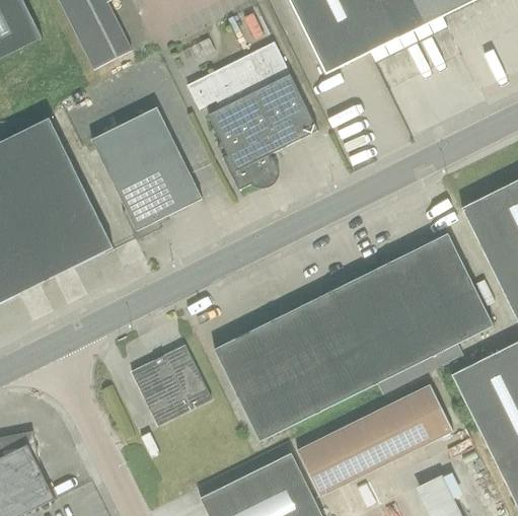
[(0,57),(42,37),(23,0),(0,0),(0,57)]
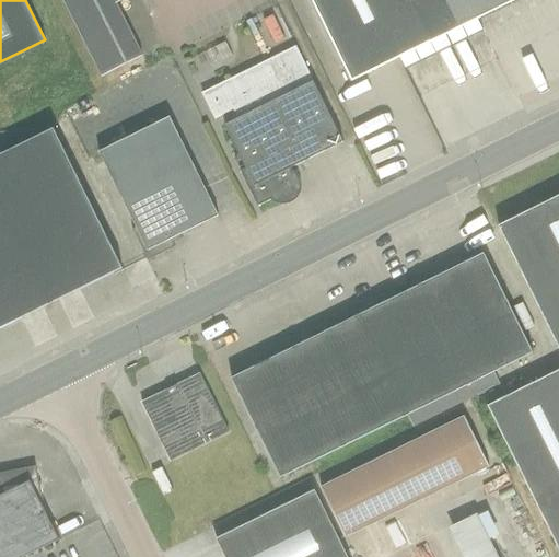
[(63,0),(101,74),(142,54),(116,0),(63,0)]
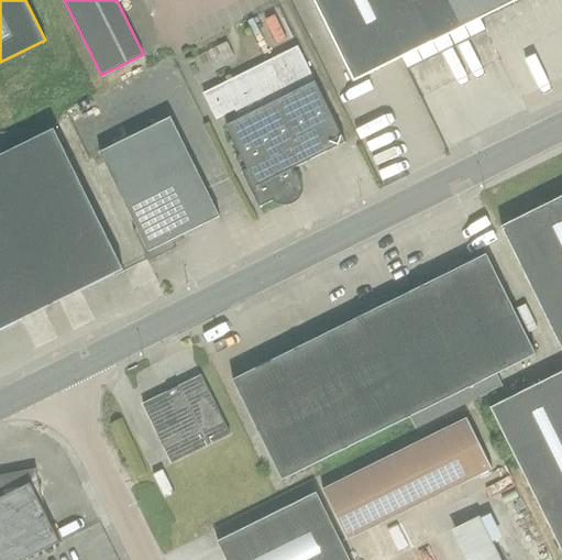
[(313,0),(353,79),(431,41),(459,26),(513,0),(313,0)]
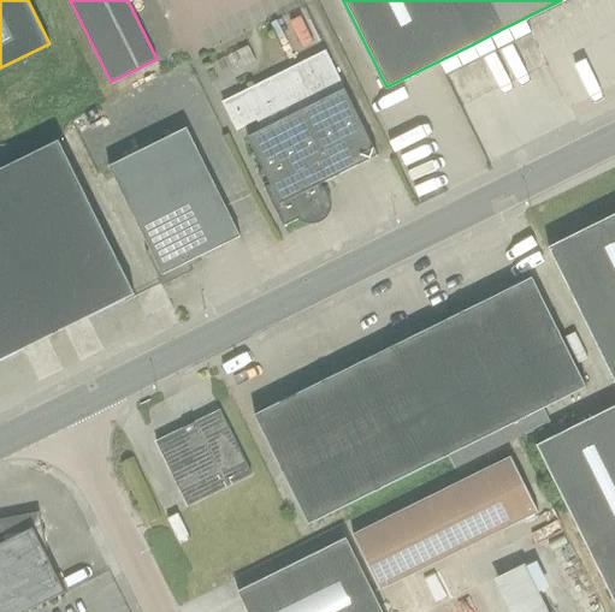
[(305,43),(315,37),(302,12),(291,18),(305,43)]
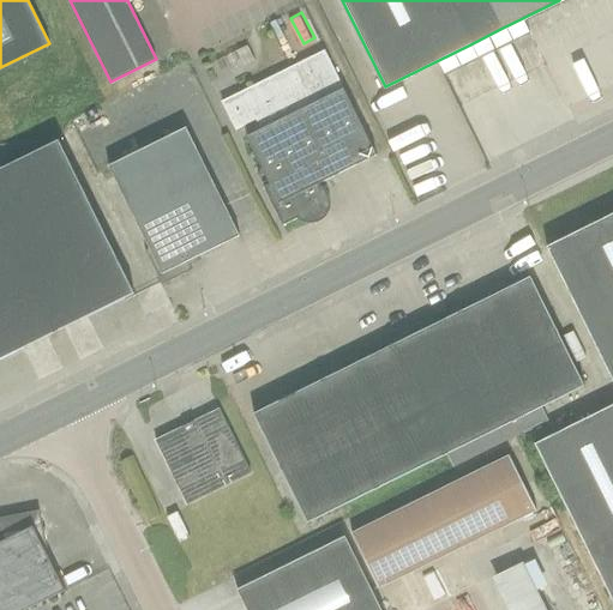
[(282,223),(300,213),(304,219),(328,207),(319,191),(322,189),(318,181),(376,152),(324,48),(221,100),(234,127),(256,118),(260,127),(245,134),(269,181),(263,185),(282,223)]
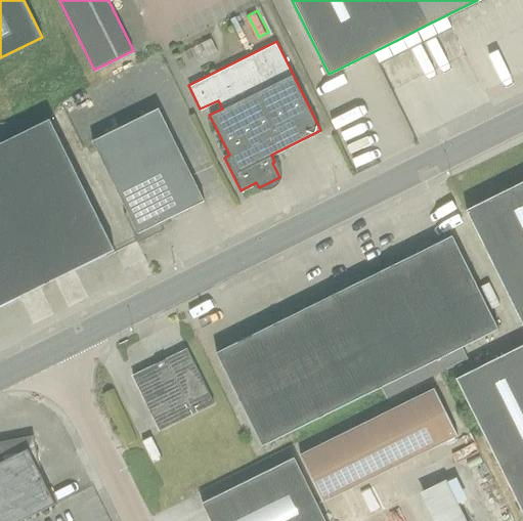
[(160,221),(204,200),(159,106),(92,139),(127,210),(123,212),(138,242),(164,228),(160,221)]
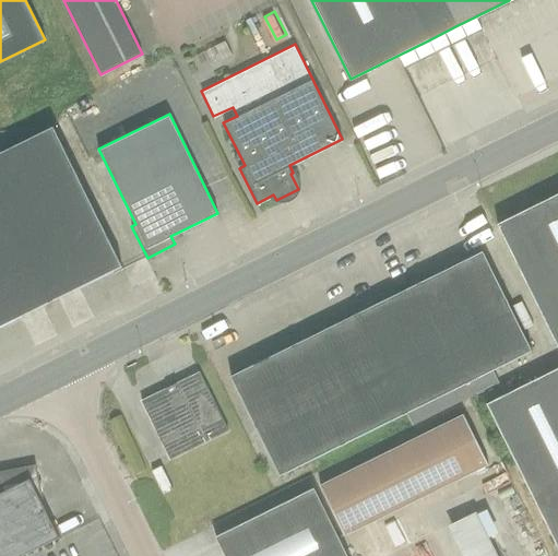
[(0,326),(121,265),(52,126),(0,152),(0,326)]
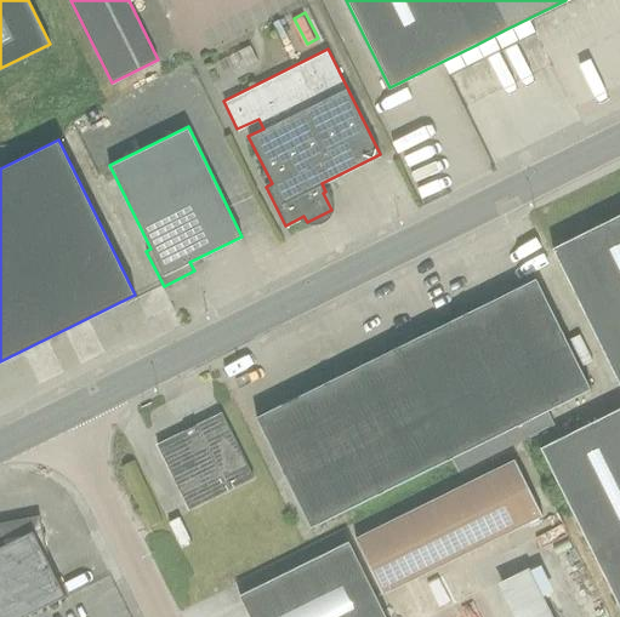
[(619,213),(552,247),(619,384),(619,406),(540,446),(619,607),(619,213)]
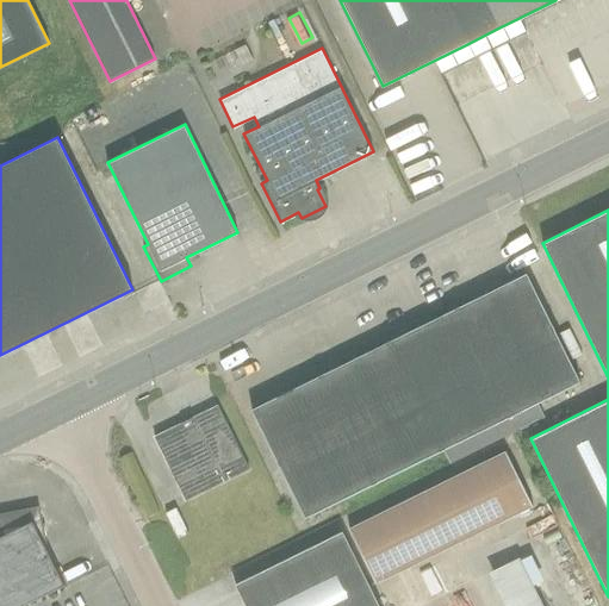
[(526,273),(458,306),(511,416),(579,381),(526,273)]
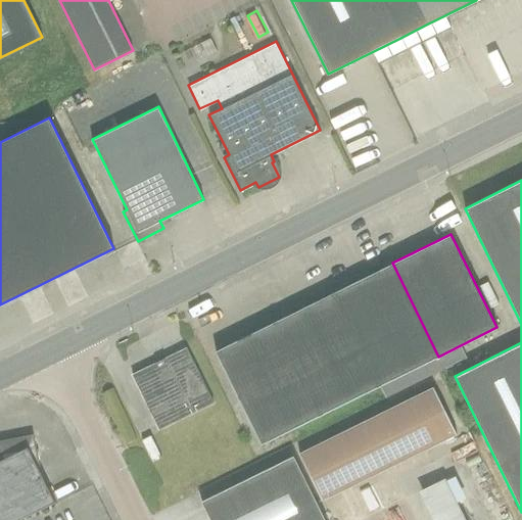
[(438,357),(392,263),(333,292),(379,385),(438,357)]
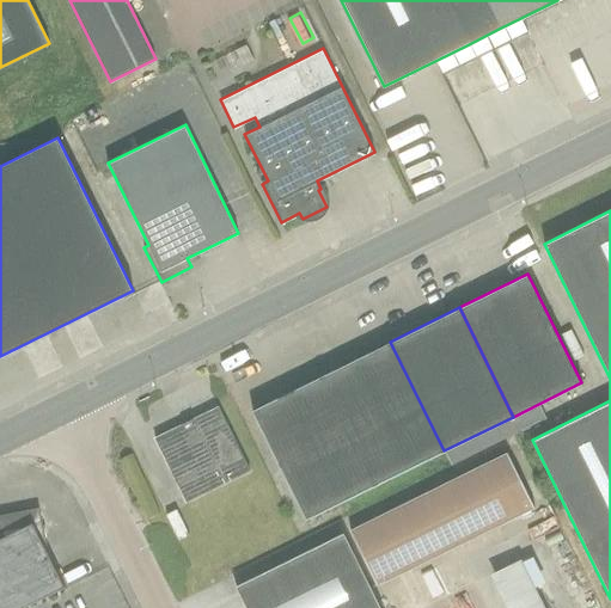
[(444,450),(390,342),(321,376),(376,485),(444,450)]
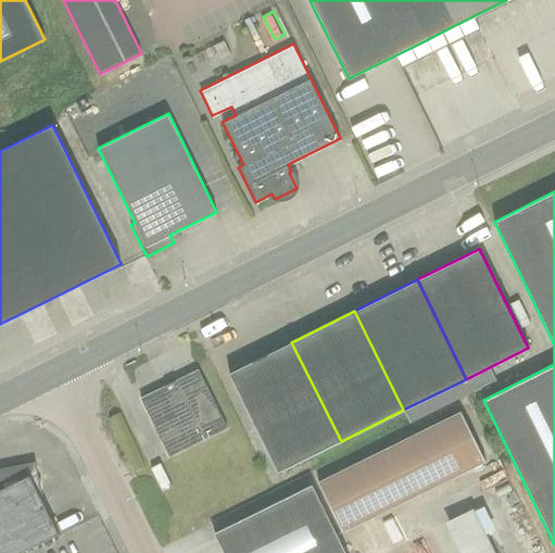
[(341,441),(291,342),(229,373),(278,472),(341,441)]
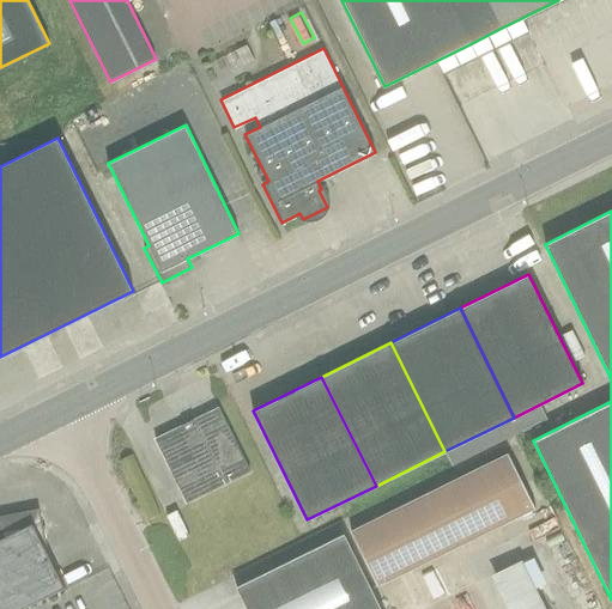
[(186,501),(250,470),(219,405),(153,437),(186,501)]
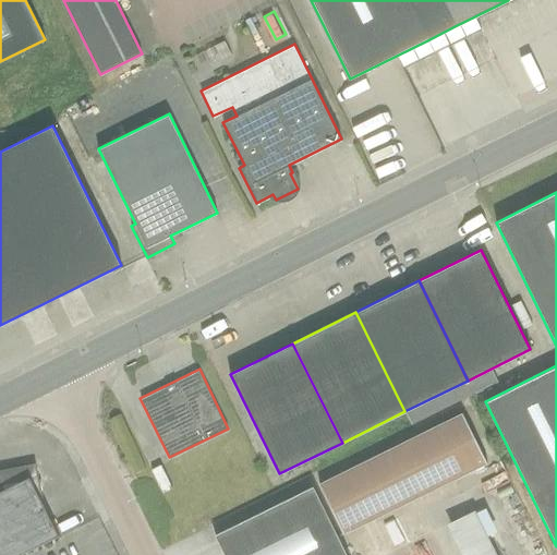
[(462,412),(318,482),(343,532),(487,461),(462,412)]
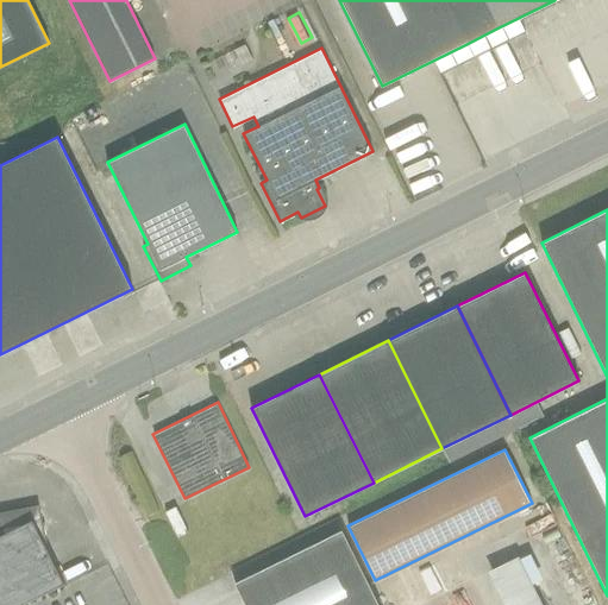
[(0,604),(18,604),(63,584),(43,541),(39,520),(41,520),(37,504),(0,511),(0,604)]
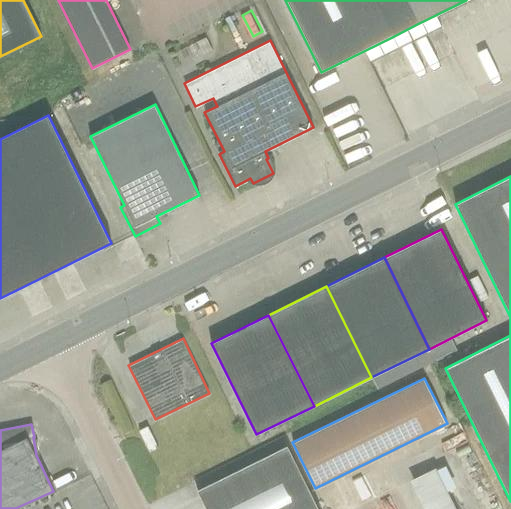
[(318,508),(287,445),(197,490),(206,508),(318,508)]
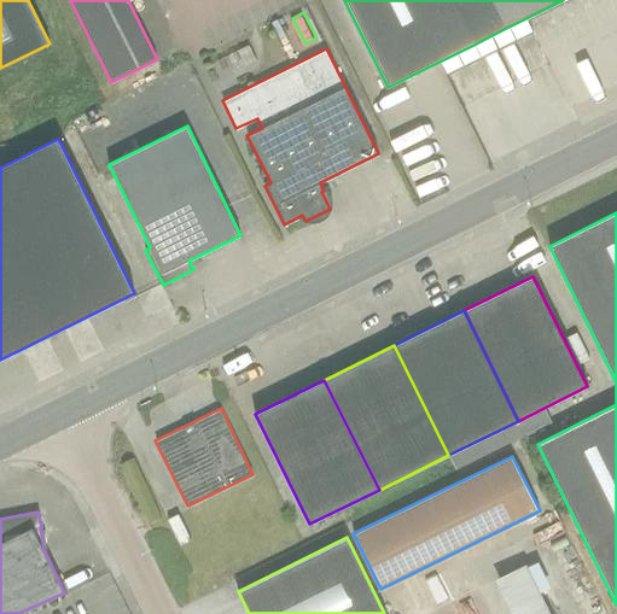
[(504,576),(523,613),(551,613),(527,563),(504,576)]
